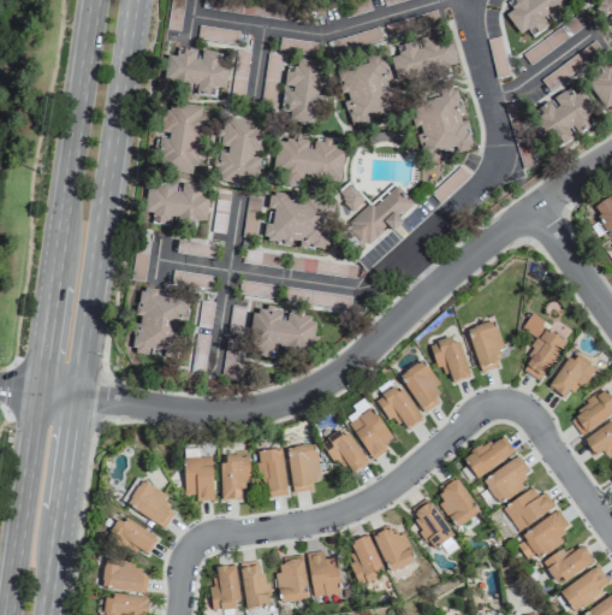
[(510,0),(509,1),(515,10),(507,15),(521,34),(529,29),(534,36),(551,25),(550,23),(575,5),(571,0),(510,0)]
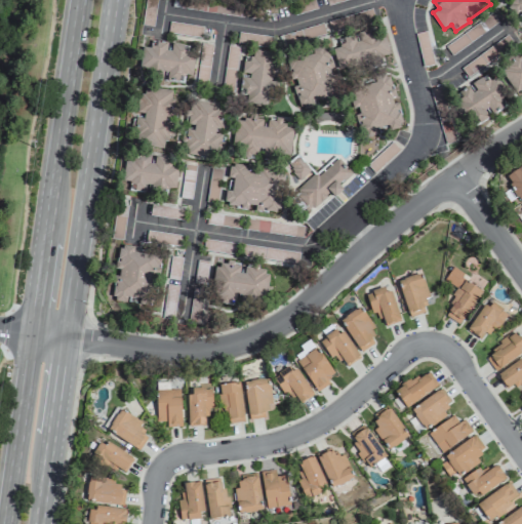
[(386,34),(375,37),(373,30),(359,34),(339,39),(342,46),(334,48),(340,69),(348,67),(350,74),(386,64),(384,55),(391,53),(386,34)]
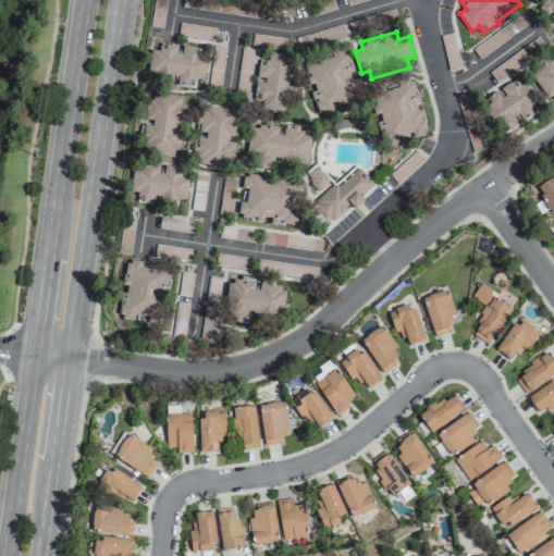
[(285,47),(286,38),(257,33),(256,42),(285,47)]
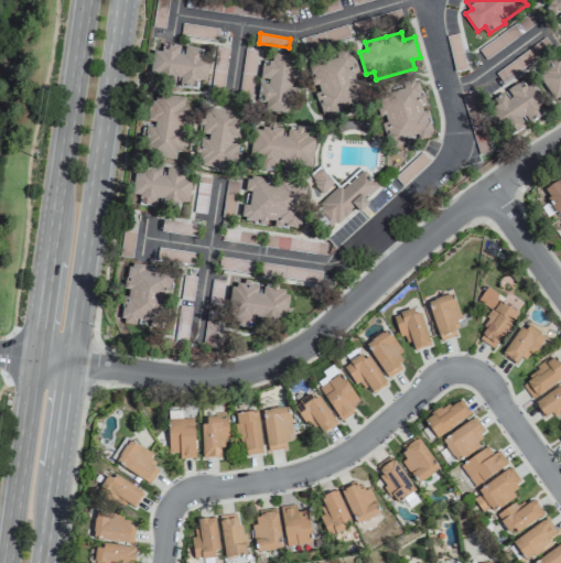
[(204,47),(184,45),(166,44),(165,51),(154,50),(152,73),(160,73),(159,84),(180,85),(180,86),(200,87),(201,79),(208,80),(211,61),(203,60),(204,47)]
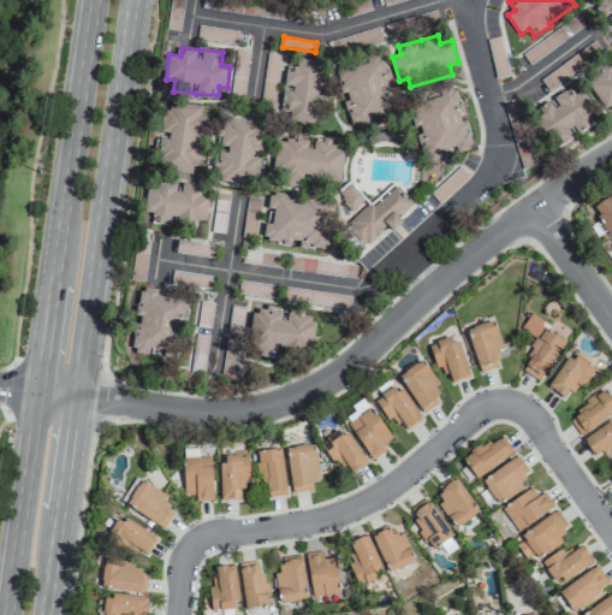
[(352,125),(403,110),(385,53),(369,59),(369,60),(338,70),(348,100),(345,101),(352,125)]
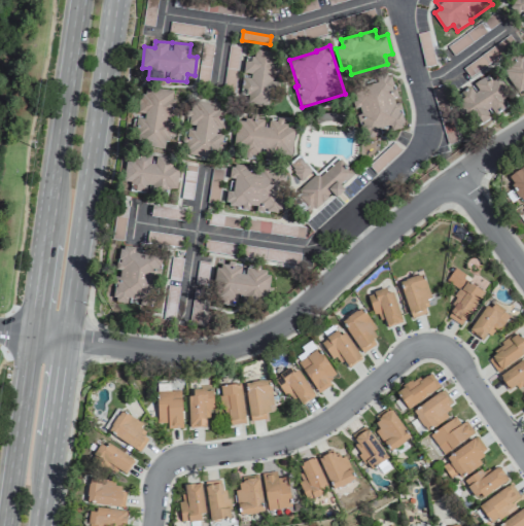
[(277,51),(256,50),(256,57),(246,56),(245,75),(243,75),(242,94),(249,95),(249,104),(270,104),(270,97),(280,98),(280,79),(276,79),(277,51)]
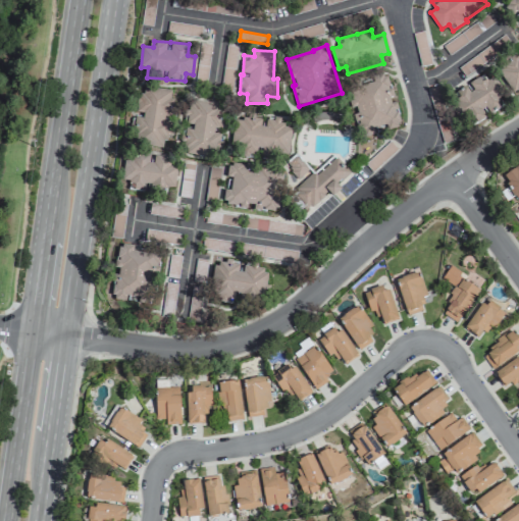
[(489,115),(489,114),(510,102),(495,76),(488,81),(485,75),(449,97),(468,128),(489,115)]
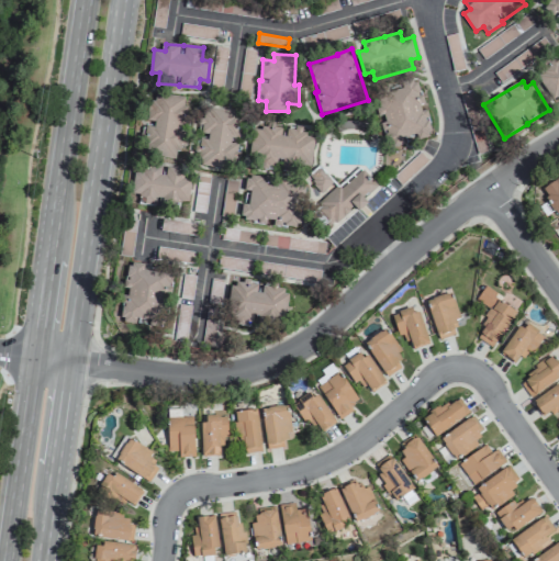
[(375,92),(380,116),(382,115),(389,143),(418,136),(420,139),(434,136),(427,107),(425,107),(420,82),(375,92)]
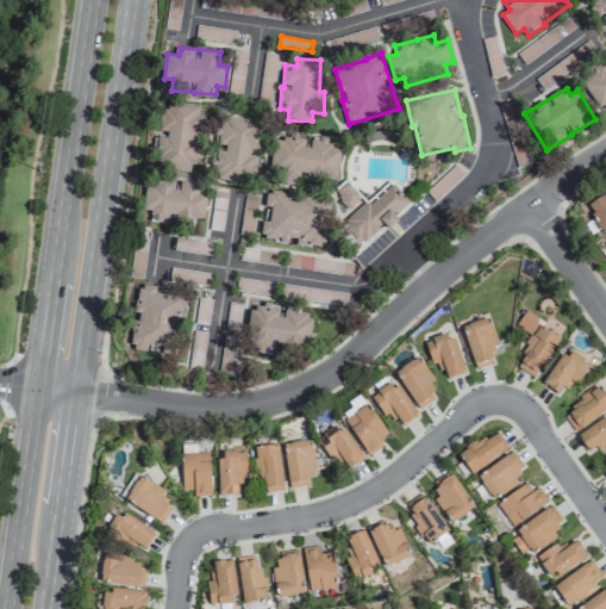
[(198,173),(206,105),(170,100),(169,111),(163,110),(160,134),(157,134),(155,154),(162,154),(160,168),(198,173)]
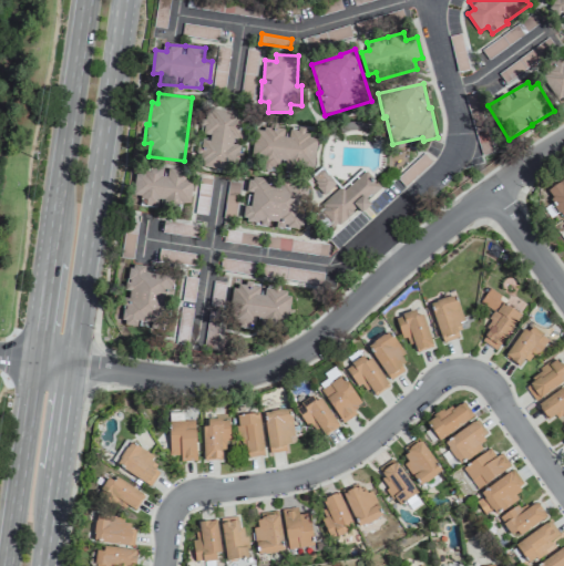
[(201,166),(238,170),(242,139),(244,112),(206,107),(204,136),(202,136),(200,154),(202,154),(201,166)]
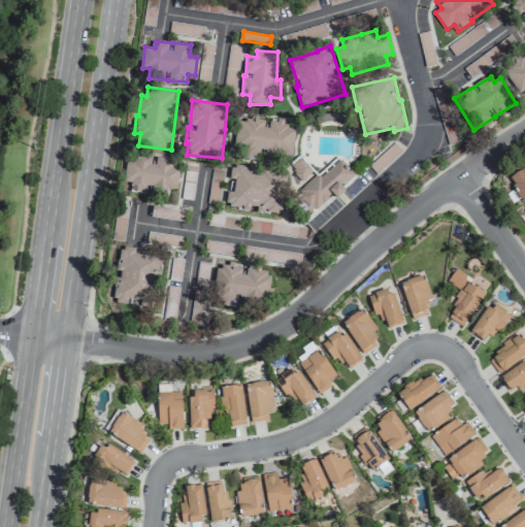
[(294,155),(296,128),(289,127),(289,121),(268,119),(268,121),(238,118),(235,147),(247,149),(245,151),(294,155)]
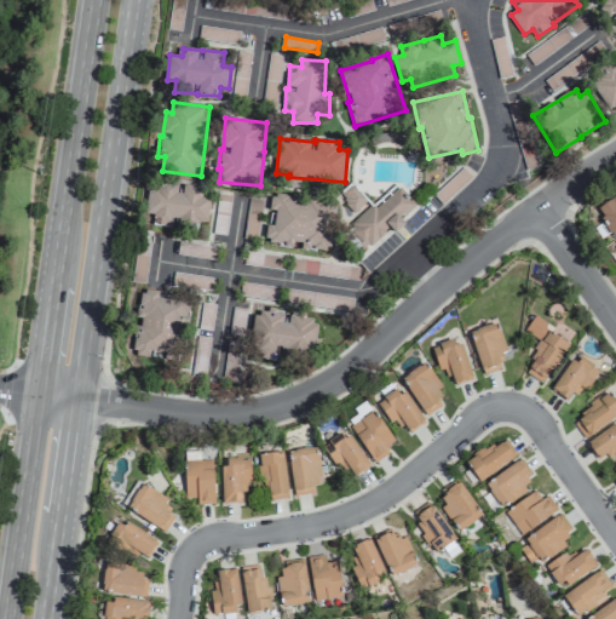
[(150,189),(147,213),(155,215),(154,224),(176,227),(176,228),(199,230),(200,221),(207,222),(212,188),(183,184),(183,183),(163,181),(162,190),(150,189)]
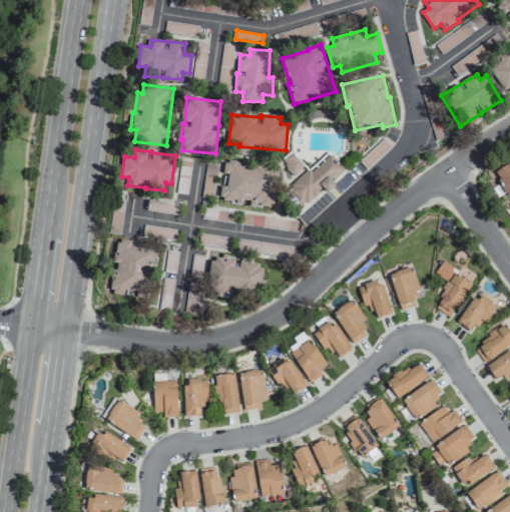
[(295,174),(305,165),(293,151),(283,160),(295,174)]
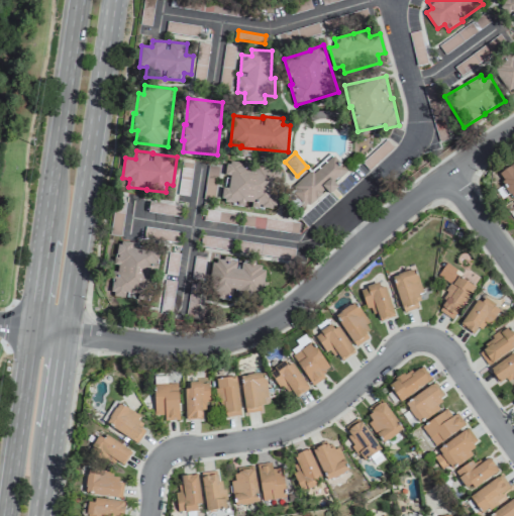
[(309,208),(338,185),(335,181),(348,171),(335,155),(293,189),(309,208)]
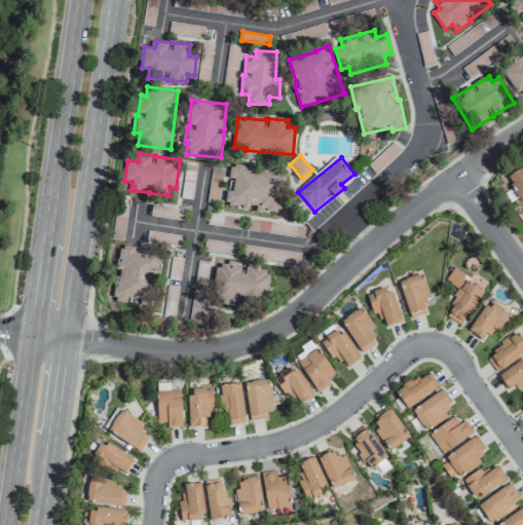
[(226,205),(257,208),(257,211),(282,212),(285,167),(231,164),(230,179),(234,179),(234,190),(227,190),(226,205)]
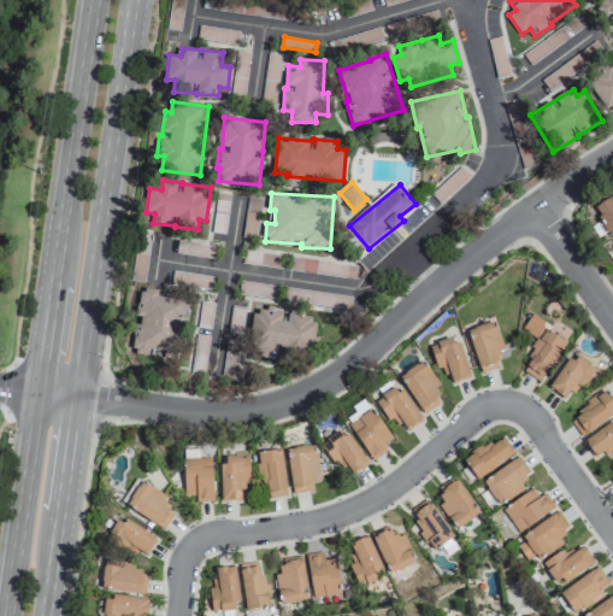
[(318,291),(288,287),(287,299),(317,303),(318,291)]
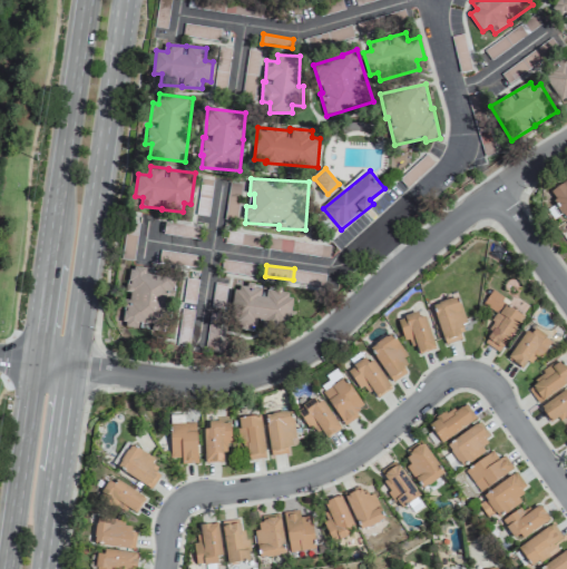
[(176,275),(130,271),(128,300),(126,300),(124,326),(140,329),(140,323),(153,324),(153,331),(170,333),(176,275)]
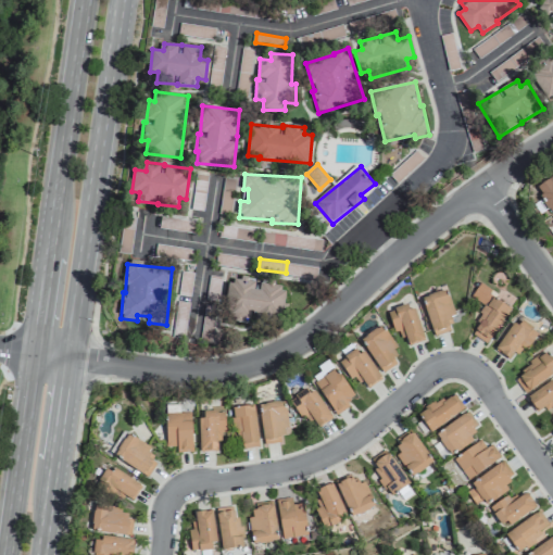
[(284,318),(287,286),(259,284),(259,282),(230,279),(226,318),(250,320),(251,315),(284,318)]
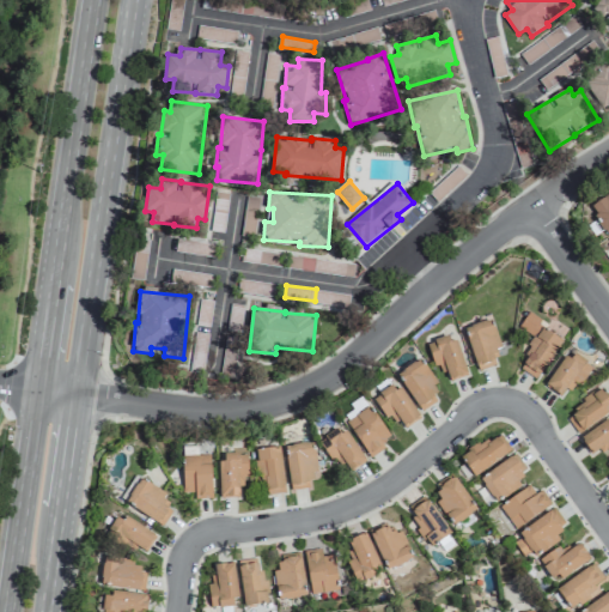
[(521,327),(537,338),(519,367),(539,379),(564,339),(548,328),(550,323),(530,310),(521,327)]
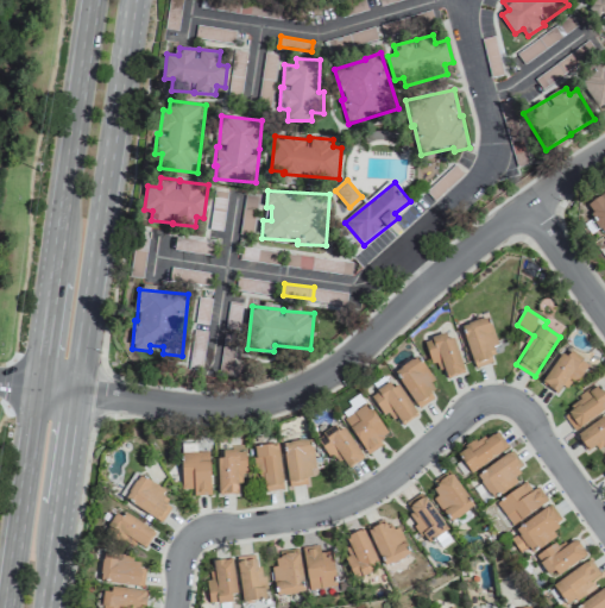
[(462,326),(477,368),(496,362),(491,350),(499,346),(489,317),(462,326)]
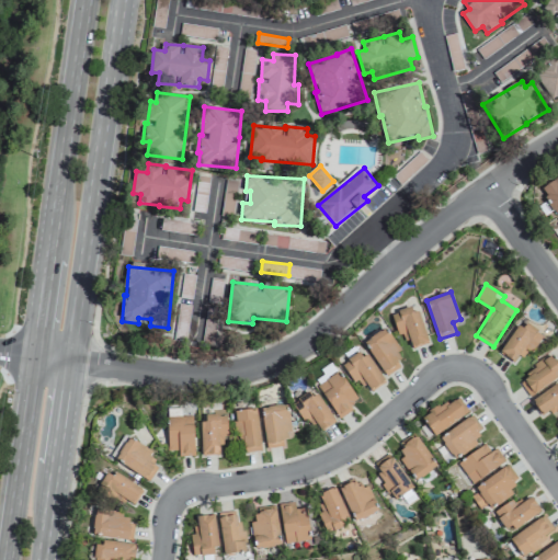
[(429,344),(421,307),(394,312),(399,336),(410,334),(412,346),(429,344)]
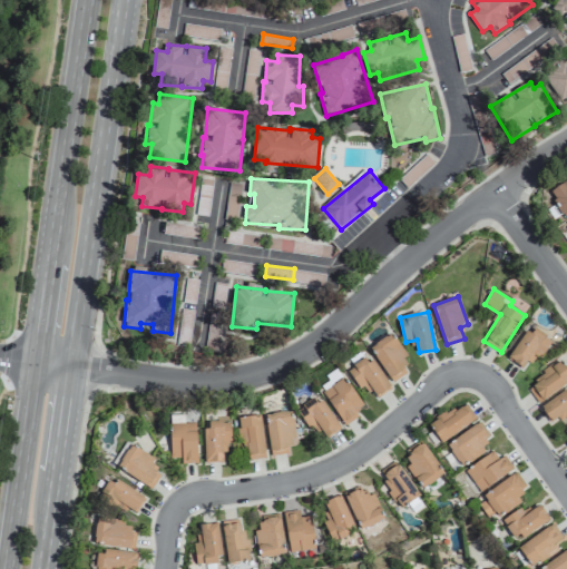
[(526,369),(534,354),(541,360),(553,340),(528,326),(509,360),(526,369)]
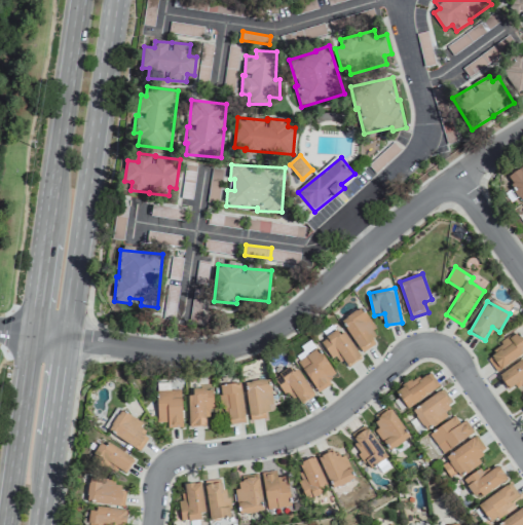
[(363,352),(378,342),(372,332),(376,329),(362,307),(342,321),(363,352)]
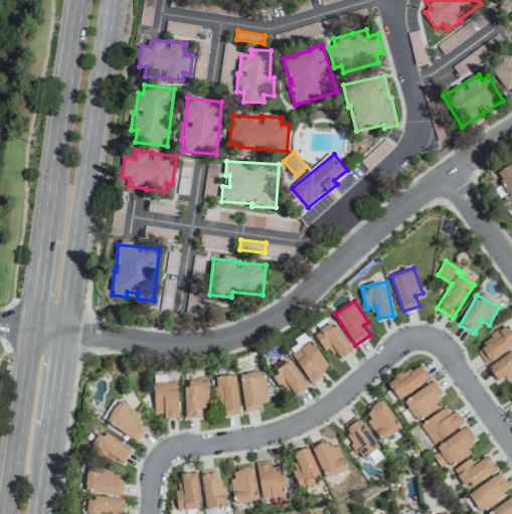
[(341,358),(354,350),(336,321),(316,334),(330,356),(337,351),(341,358)]
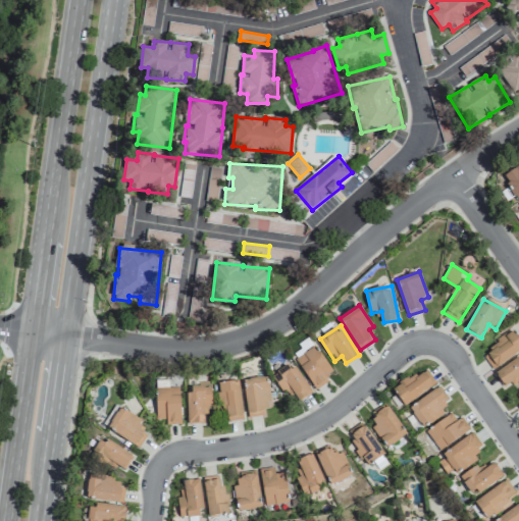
[(518,336),(514,330),(482,353),(495,369),(518,351),(518,336)]
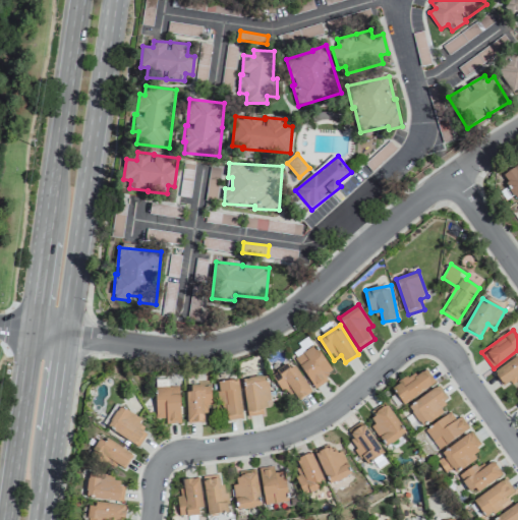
[(336,372),(314,344),(295,358),(315,387),(336,372)]
